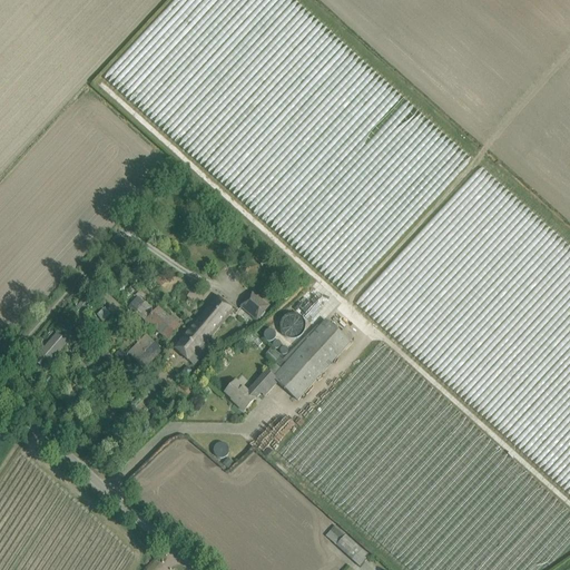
[(160,275),(155,281),(160,287),(167,283),(160,275)]
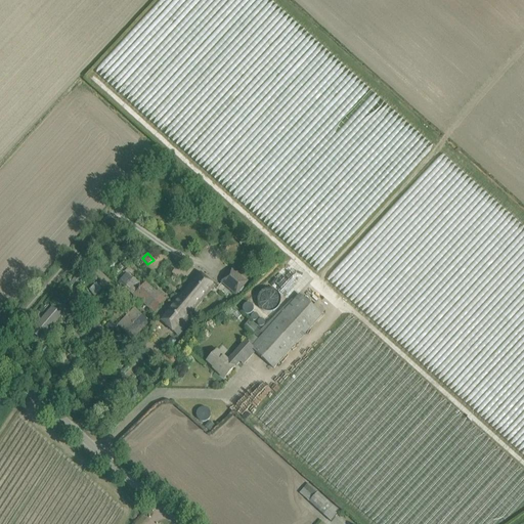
[(235,295),(248,280),(232,267),(220,281),(235,295)]
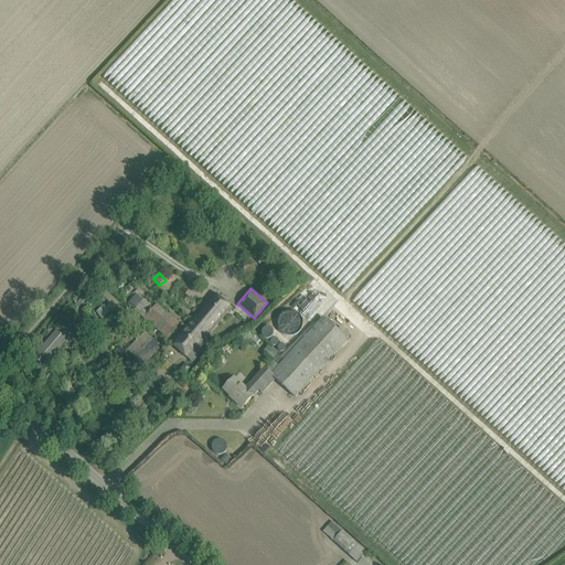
[(153,308),(144,300),(136,294),(127,305),(167,338),(179,323),(156,305),(153,308)]
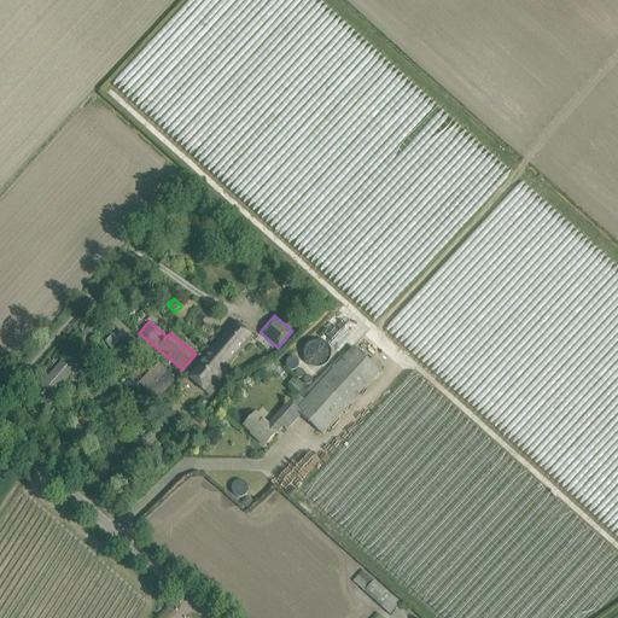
[(222,371),(248,343),(252,337),(237,321),(231,327),(208,353),(214,359),(211,362),(222,371)]
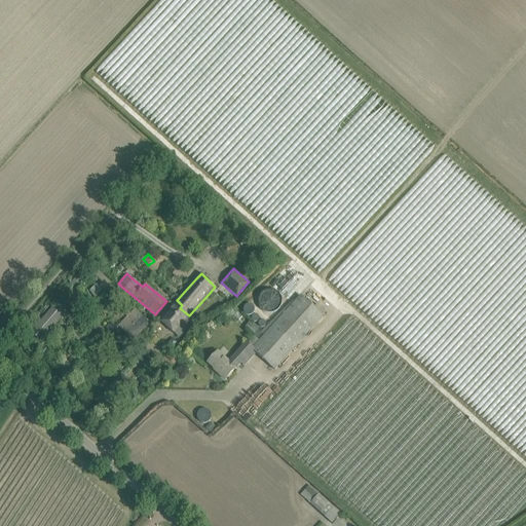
[(218,352),(209,363),(218,372),(217,373),(225,380),(240,363),(245,366),(256,353),(274,370),(323,317),(322,315),(305,300),(300,296),(264,336),(250,323),(245,327),(255,337),(248,344),(247,344),(229,363),(218,352)]
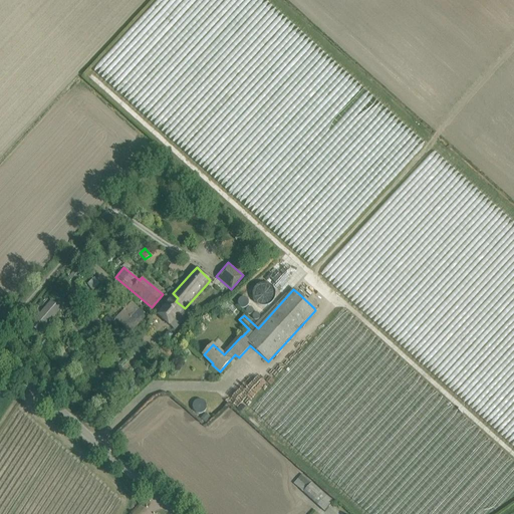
[(180,314),(185,308),(176,301),(178,298),(173,293),(155,312),(175,330),(185,319),(180,314)]
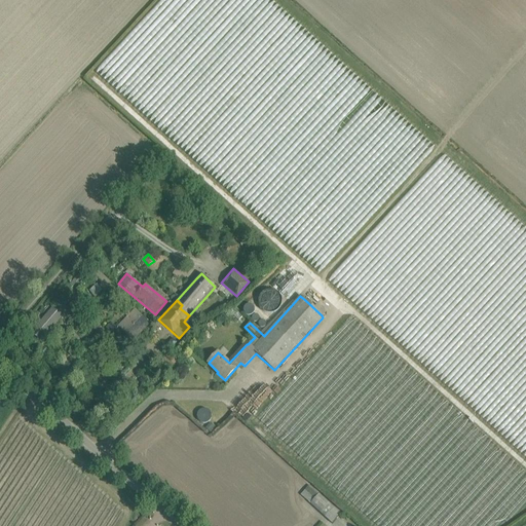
[(40,341),(63,315),(53,308),(32,333),(40,341)]
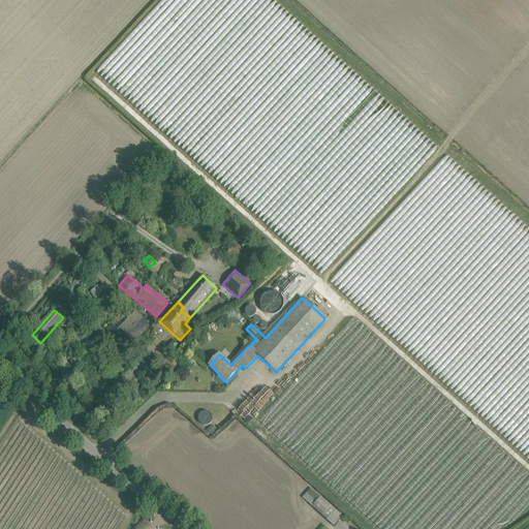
[(150,325),(143,318),(135,312),(120,330),(133,342),(150,325)]
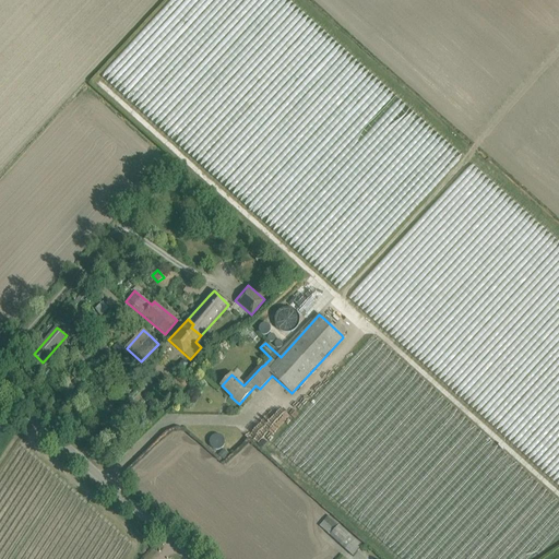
[(174,383),(181,391),(187,385),(179,378),(174,383)]
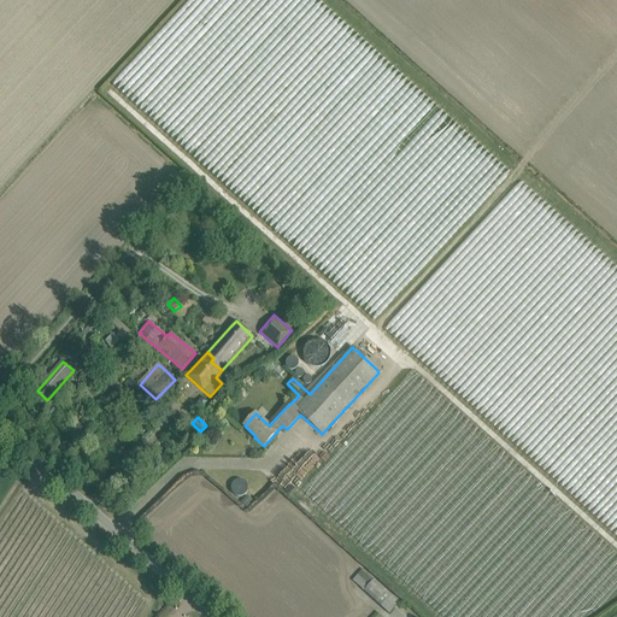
[(247,489),(236,480),(229,487),(240,497),(247,489)]
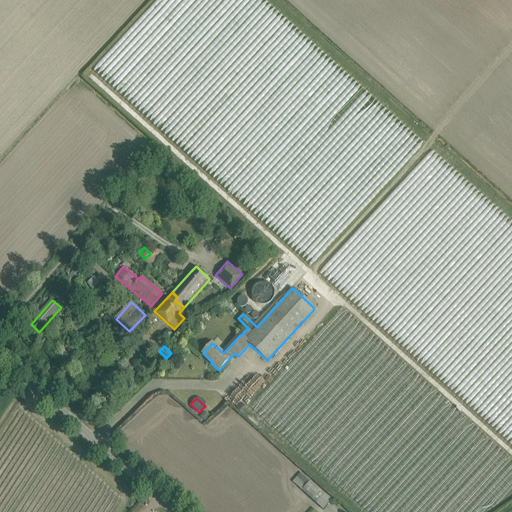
[(203,413),(199,416),(204,421),(208,417),(203,413)]
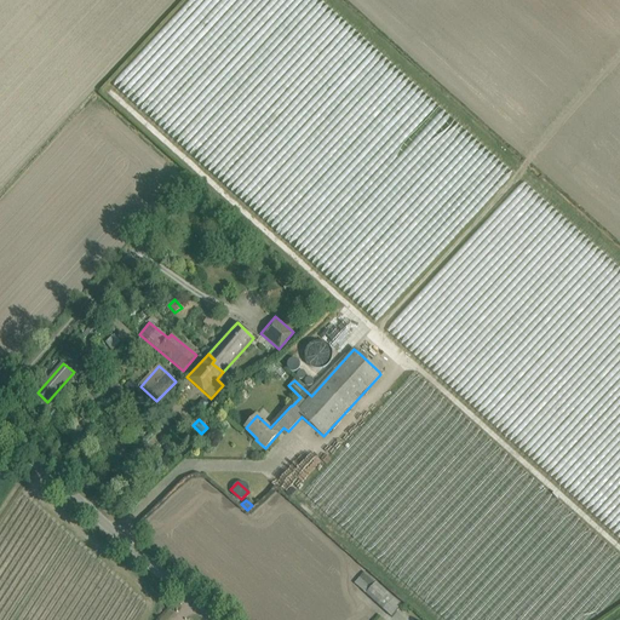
[(401,606),(363,573),(355,583),(391,618),(401,606)]
